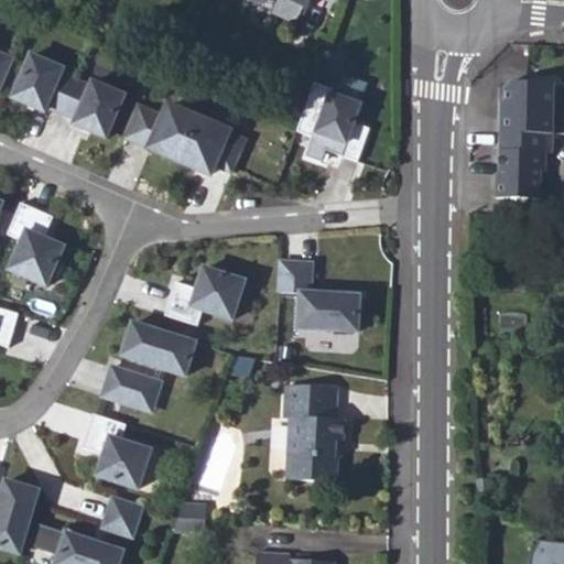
[(301,4),(305,7),(308,0),(274,0),(270,11),(293,22),(301,4)]
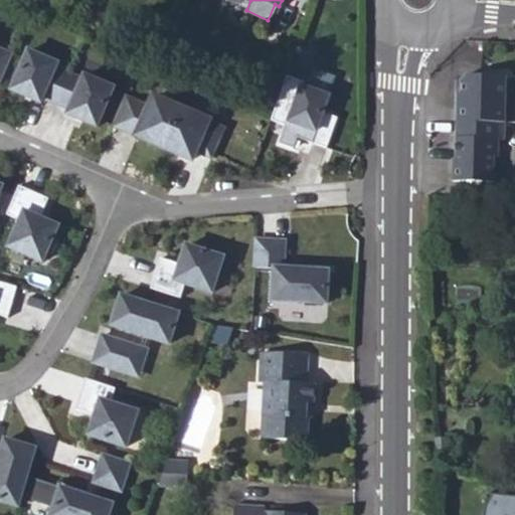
[(0,79),(11,55),(0,50),(0,79)]
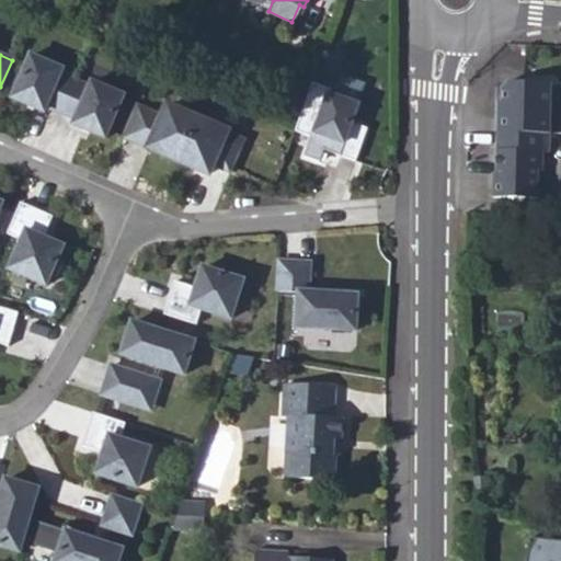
[(61,114),(76,81),(61,76),(64,70),(32,56),(13,99),(45,113),(47,107),(61,114)]
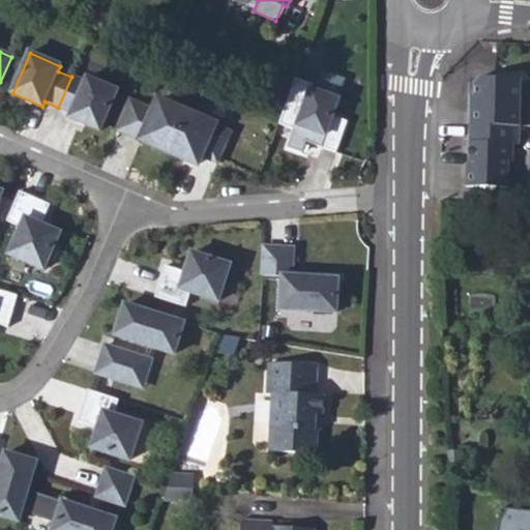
[(71,77),(58,108),(71,114),(69,118),(100,131),(118,91),(87,78),(85,83),(71,77)]
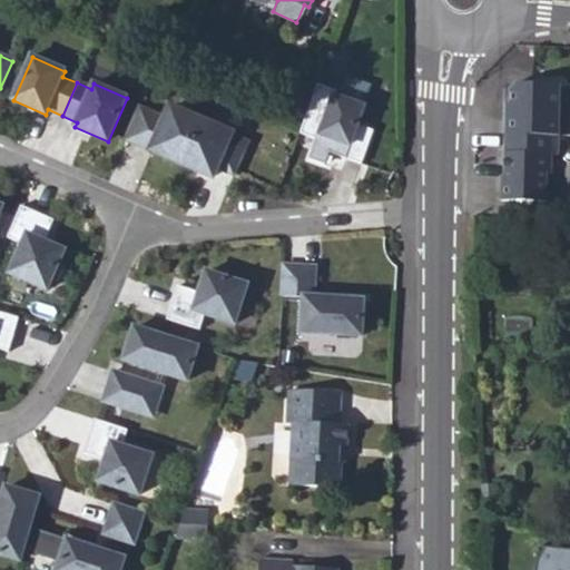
[(334,89),(315,82),(297,131),(317,138),(318,134),(347,144),(343,156),(360,161),(371,128),(355,123),(362,104),(333,94),(334,89)]
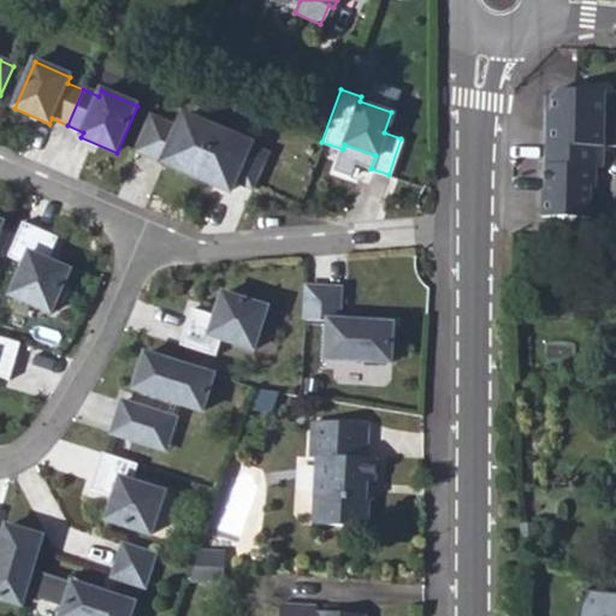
[(554,90),(549,95),(549,125),(544,125),(543,146),(602,146),(602,90),(554,90)]
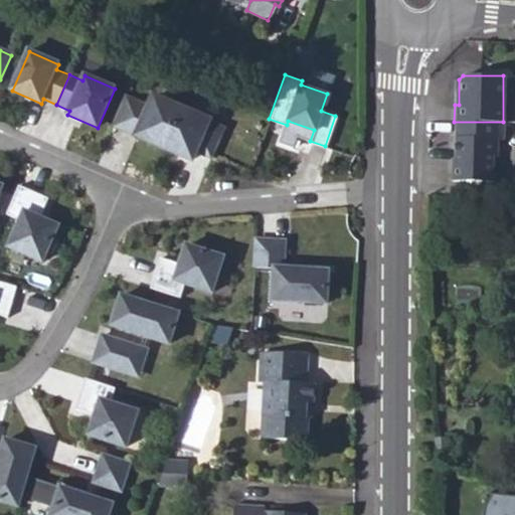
[(141,105),(127,99),(114,128),(129,135),(141,105)]
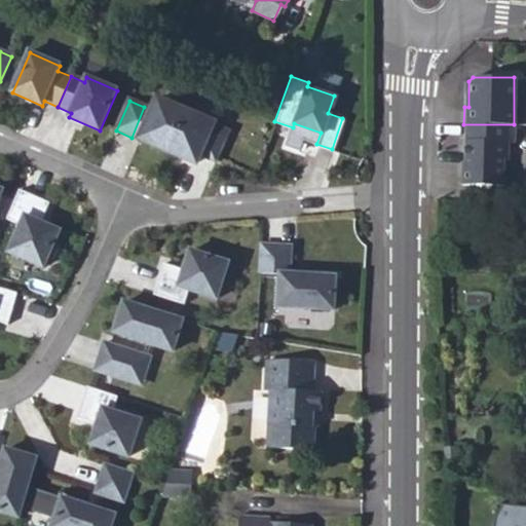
[(167,153),(186,111),(185,111),(184,113),(155,101),(138,141),(167,153)]
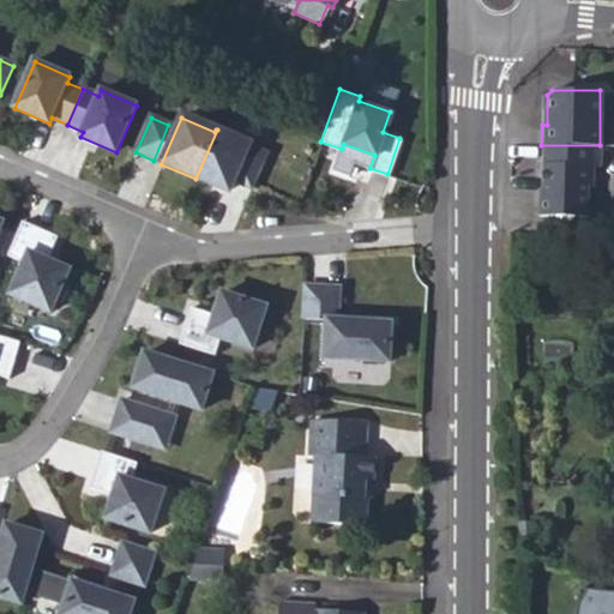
[(217,130),(196,179),(197,176),(230,191),(234,182),(251,190),(266,155),(250,148),(251,144),(217,130)]
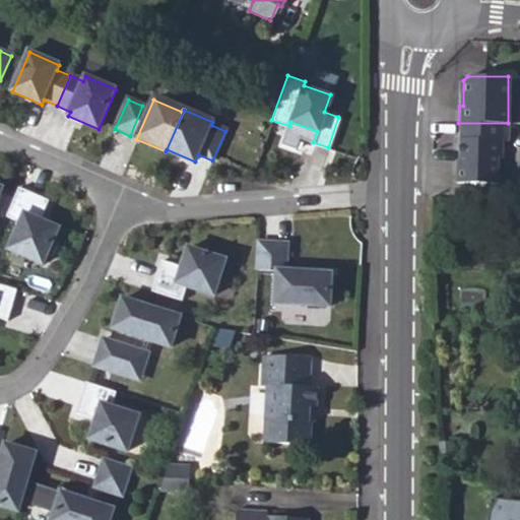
[(508,123),(458,123),(459,169),(456,169),(456,183),(497,184),(498,158),(502,158),(502,141),(508,141),(508,123)]
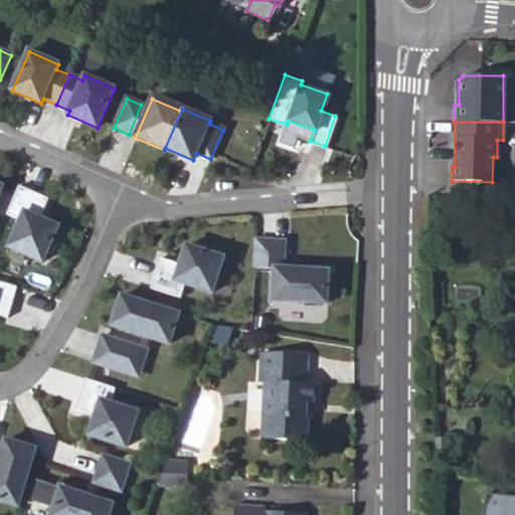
[(48,199),(19,186),(7,215),(20,221),(9,247),(43,263),(58,226),(40,218),(48,199)]
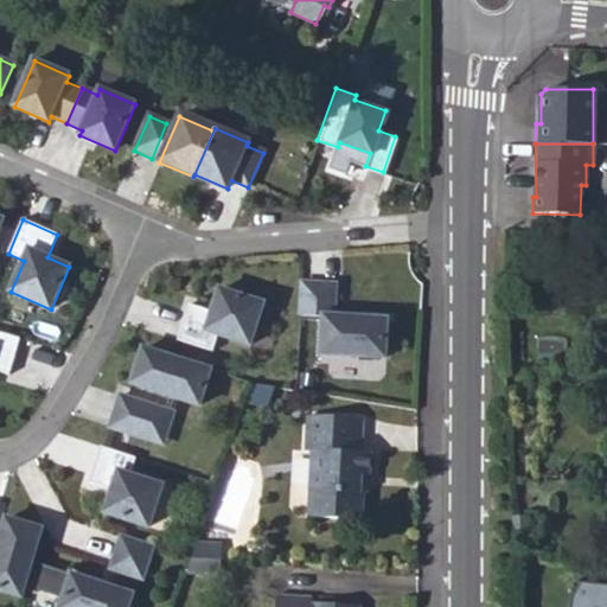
[(336,285),(302,282),(300,315),(323,318),(321,355),(385,358),(388,320),(393,321),(393,314),(363,312),(363,318),(333,317),(336,285)]
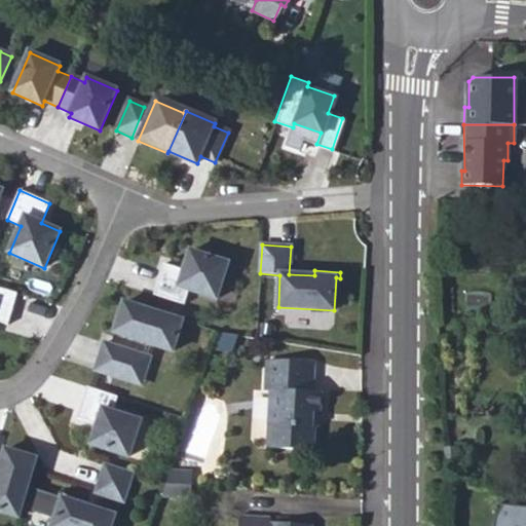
[(162,262),(153,294),(184,302),(188,288),(217,296),(227,260),(189,249),(183,268),(162,262)]
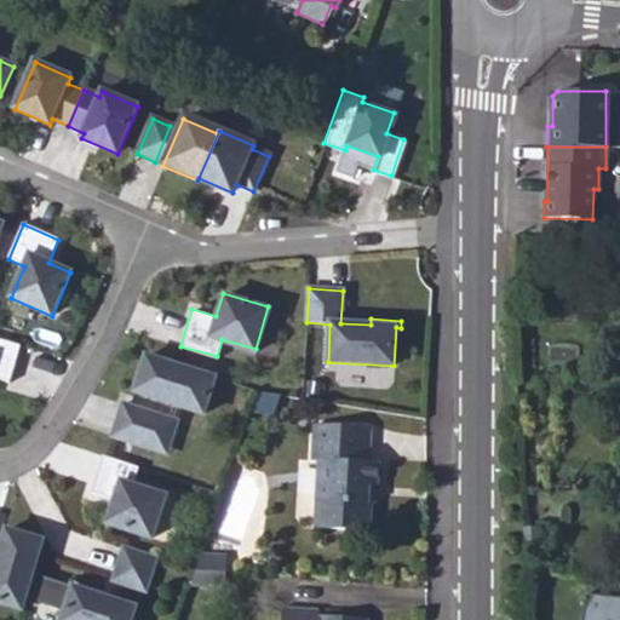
[(554,327),(577,327),(577,314),(555,313),(554,327)]
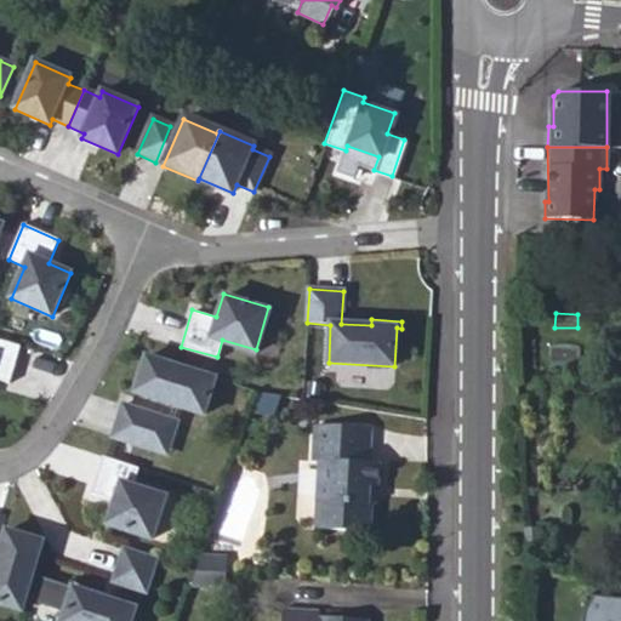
[(0,380),(10,383),(21,346),(0,340),(0,380)]
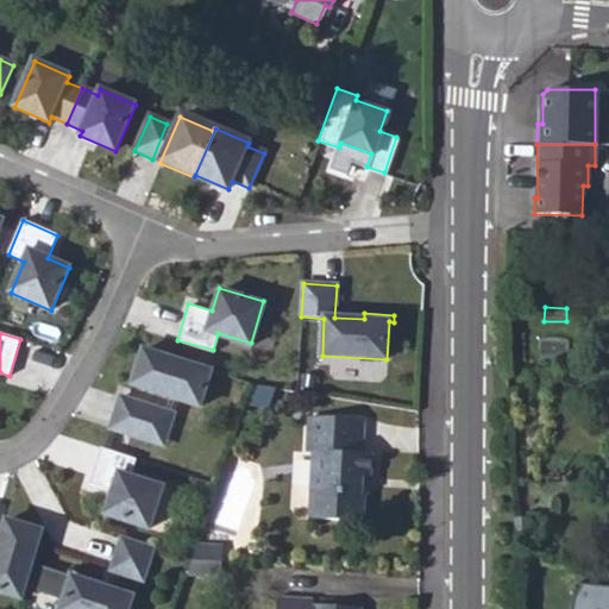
[(212,369),(144,349),(133,384),(201,405),(212,369)]
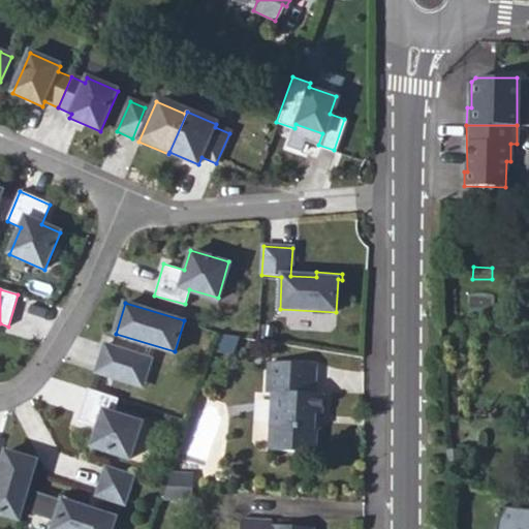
[(133,352),(105,344),(97,372),(125,380),(133,352)]
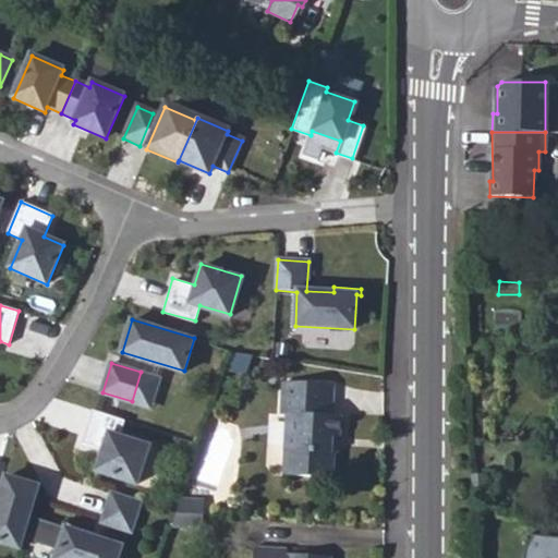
[(141,372),(132,401),(152,408),(160,378),(141,372)]
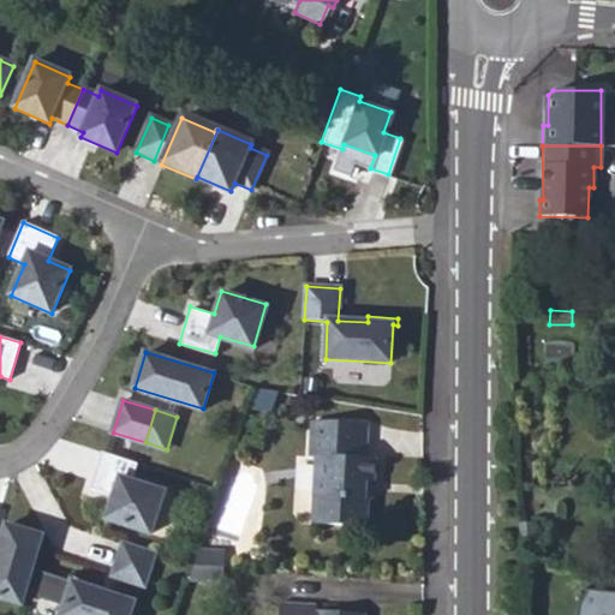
[(310,458),(315,459),(312,524),(366,526),(369,500),(366,500),(366,479),(375,481),(375,459),(365,458),(366,424),(311,421),(310,458)]
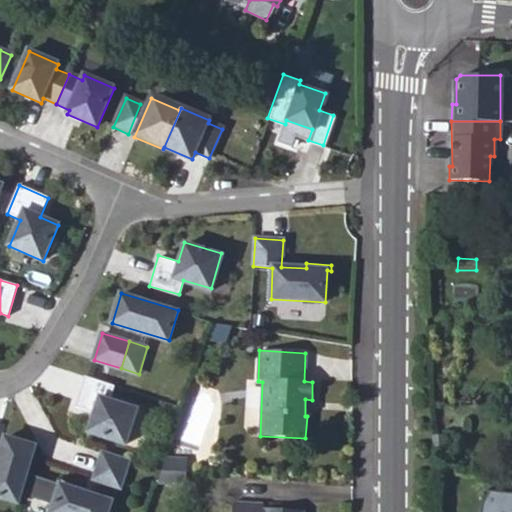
[(114,386),(84,376),(74,406),(94,413),(88,432),(125,444),(136,409),(109,400),(114,386)]
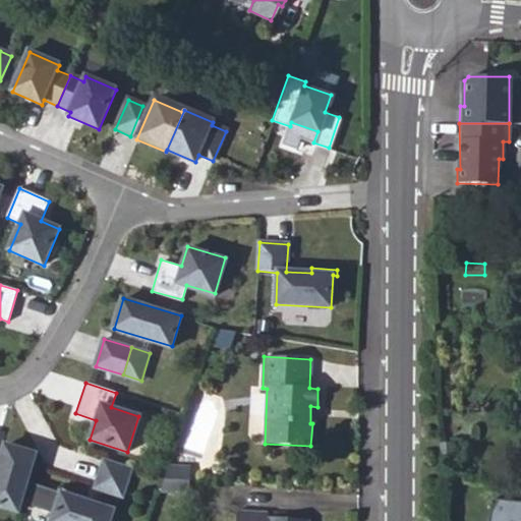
[(439,442),(440,454),(450,454),(450,442),(439,442)]
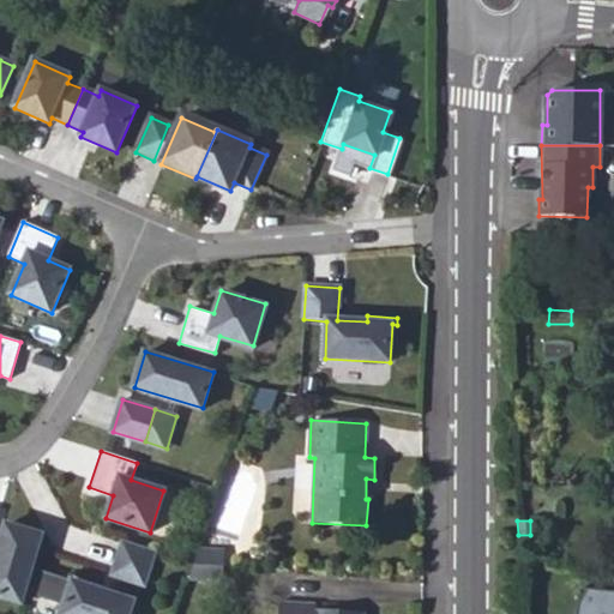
[(42,535),(6,524),(0,543),(0,596),(22,603),(42,535)]
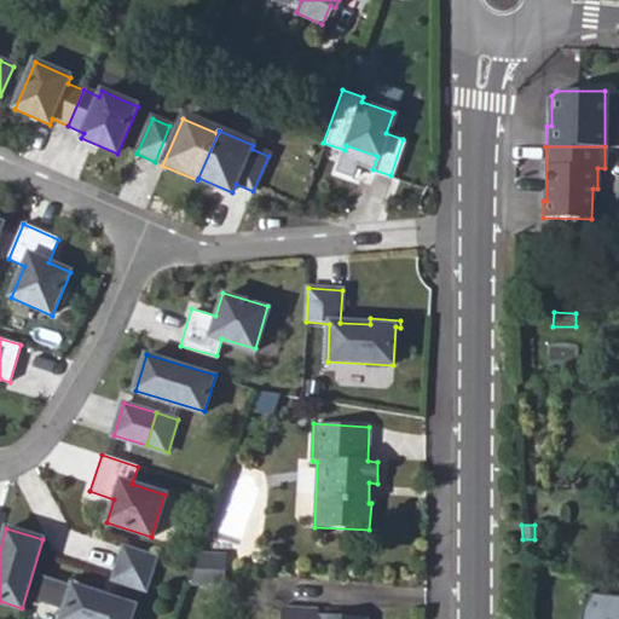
[(155,557),(122,547),(113,579),(144,590),(155,557)]
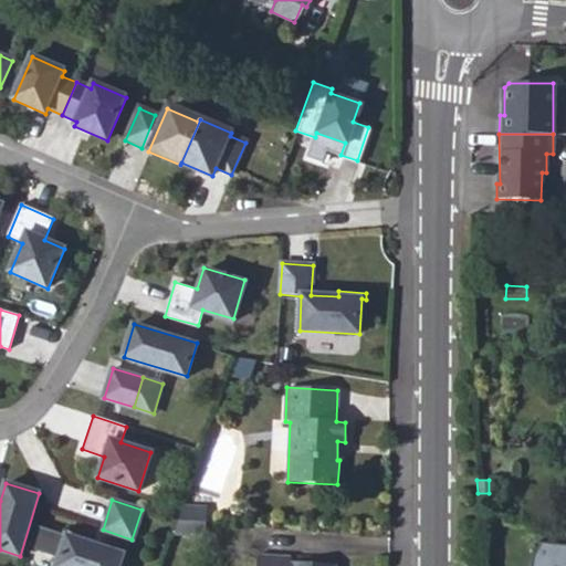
[(178,520),(181,520),(208,521),(208,506),(182,504),(179,516),(178,520)]
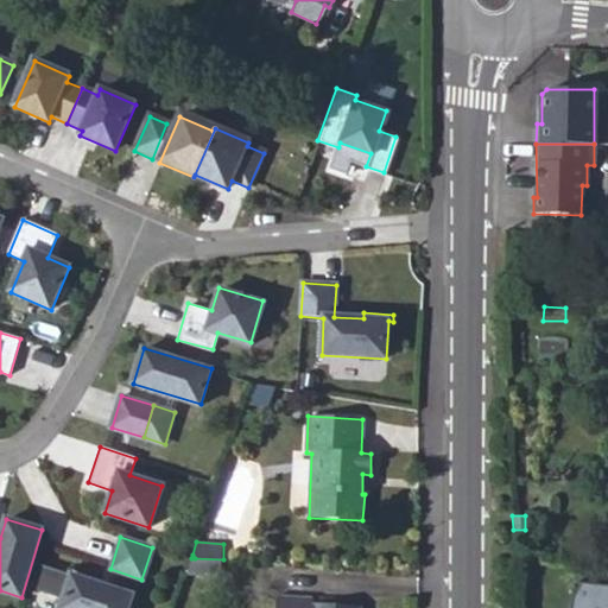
[(187,572),(222,575),(223,559),(195,558),(191,558),(190,562),(187,572)]
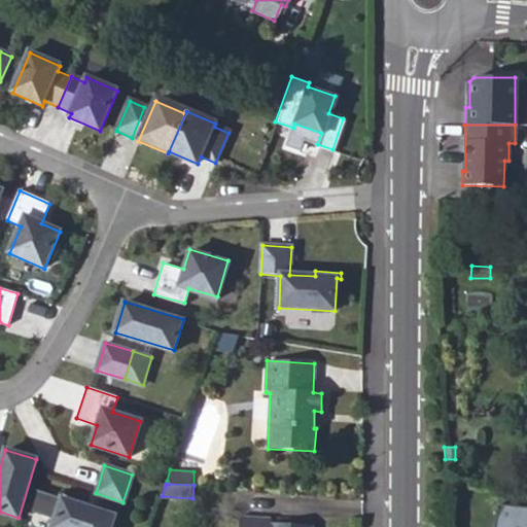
[(59,492),(57,498),(61,499),(51,526),(110,526),(114,516),(81,504),(83,499),(59,492)]
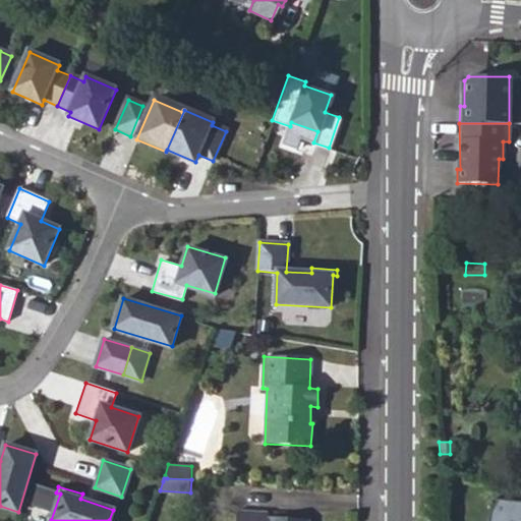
[(520,520),(520,502),(494,499),(490,520),(520,520)]
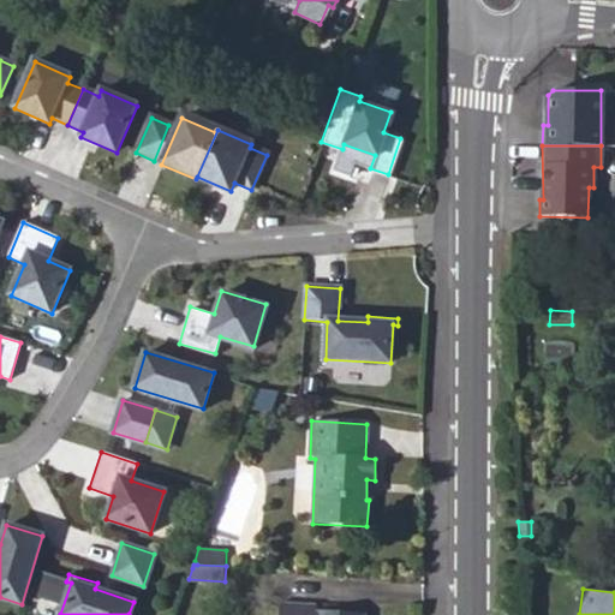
[(278,614),(363,614),(364,614),(315,609),(314,604),(280,602),(278,614)]
